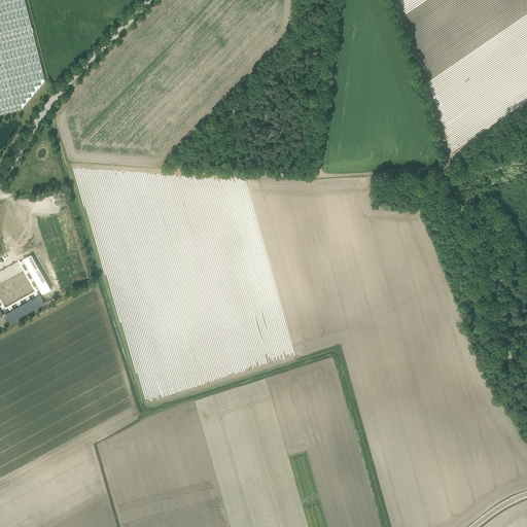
[(0,0),(0,113),(22,108),(45,80),(32,31),(33,31),(32,27),(31,27),(24,0),(0,0)]
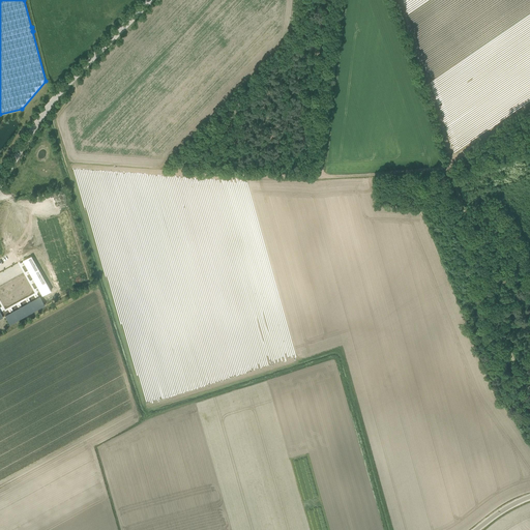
[(29,257),(21,261),(25,270),(33,265),(29,257)]
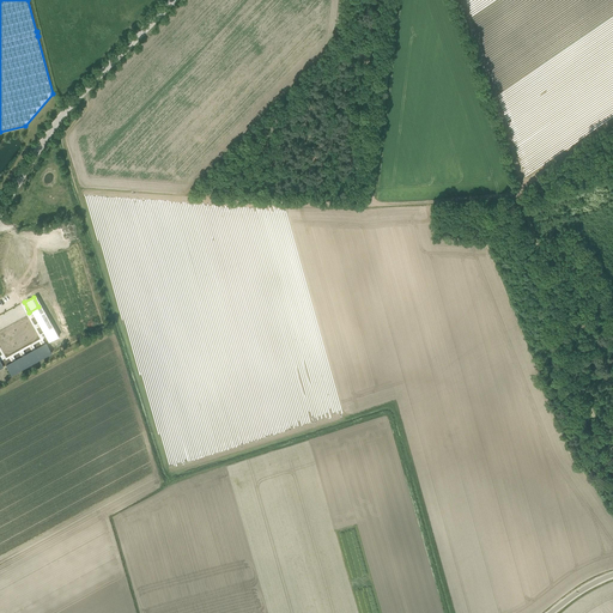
[(44,317),(38,307),(29,313),(35,322),(44,317)]
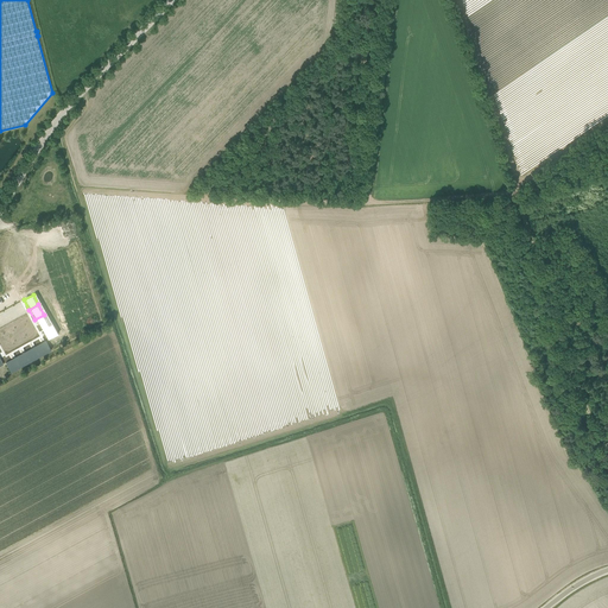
[(49,324),(44,315),(35,320),(39,329),(49,324)]
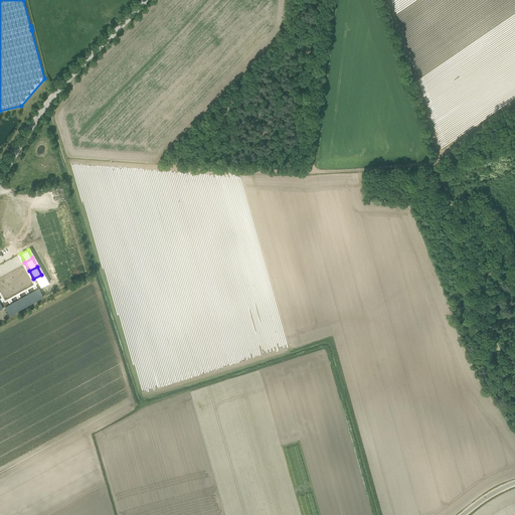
[(46,283),(41,275),(33,279),(38,288),(46,283)]
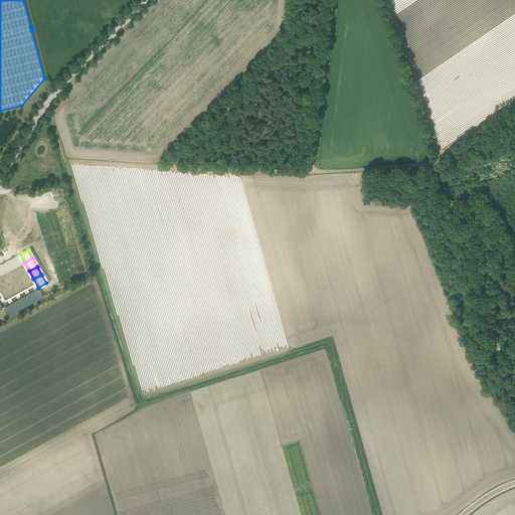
[(43,297),(39,289),(30,293),(35,301),(43,297)]
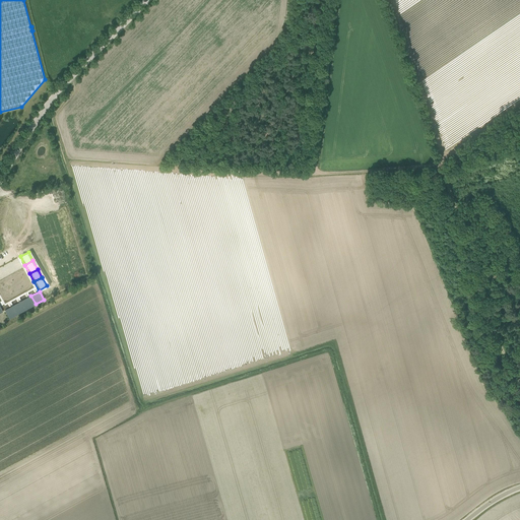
[(36,304),(30,296),(22,301),(26,309),(36,304)]
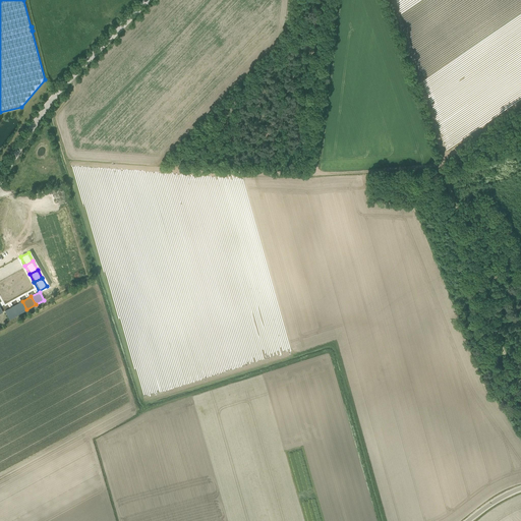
[(26,309),(22,301),(13,306),(18,314),(26,309)]
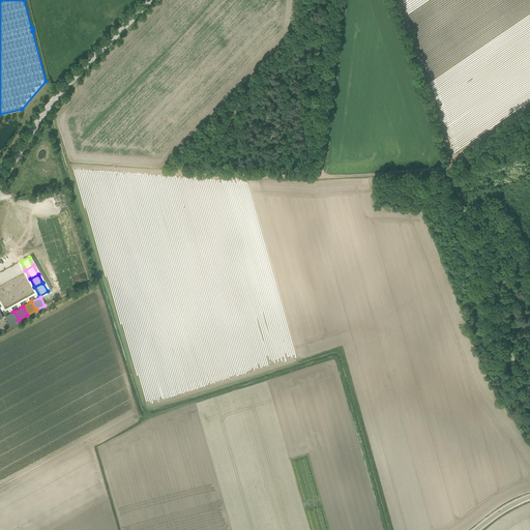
[(19,320),(13,312),(5,316),(10,324),(19,320)]
